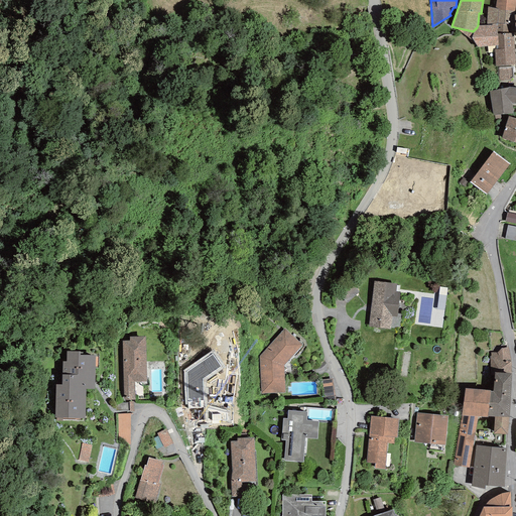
[(515,0),(496,0),(495,8),(488,7),(487,24),(492,24),(497,24),(515,24),(514,15),(515,11),(515,1),(515,0)]
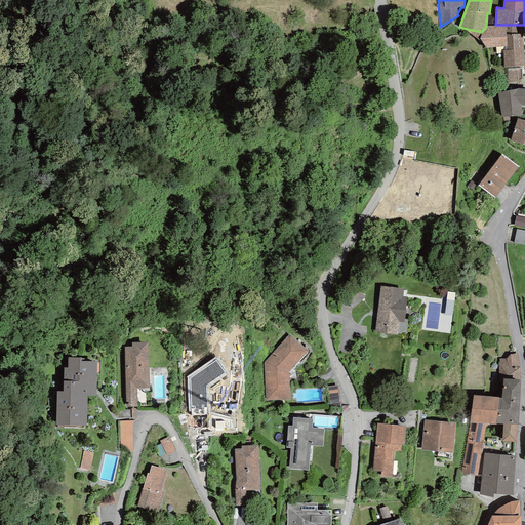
[(481,40),(485,48),(505,47),(507,46),(506,25),(500,25),(500,26),(486,26),(485,28),(481,32),(480,39),(481,40)]
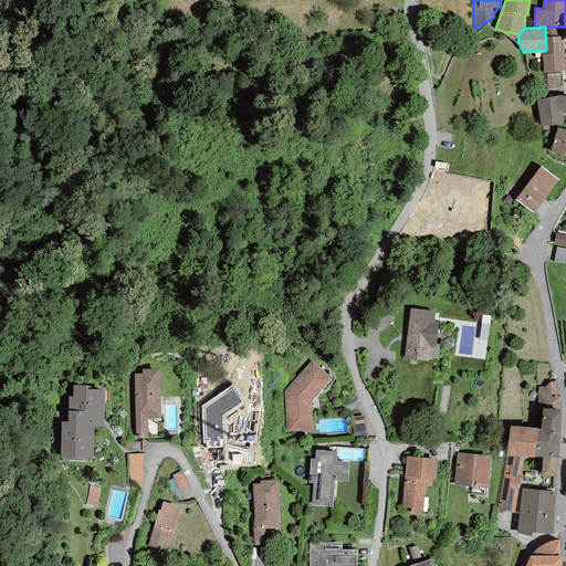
[(543,54),(543,73),(565,71),(563,37),(565,37),(565,27),(545,27),(546,50),(544,51),(544,54),(543,54)]
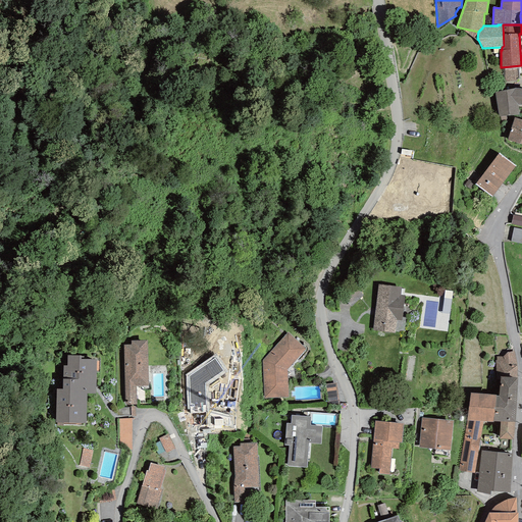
[(460,28),(464,31),(476,41),(478,40),(477,39),(478,32),(460,28)]
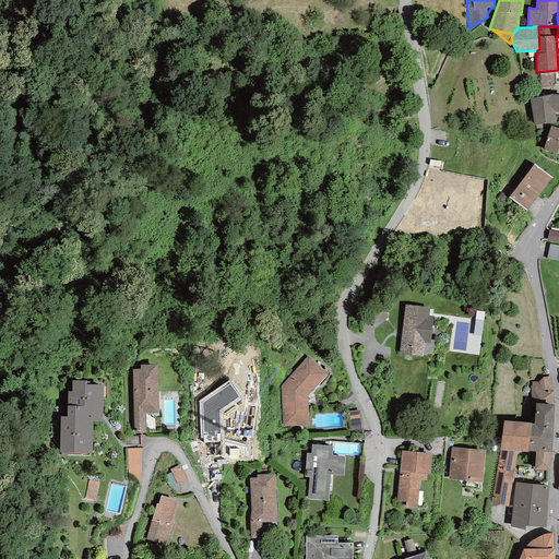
[(556,84),(555,72),(539,73),(540,87),(554,86),(554,84),(556,84)]
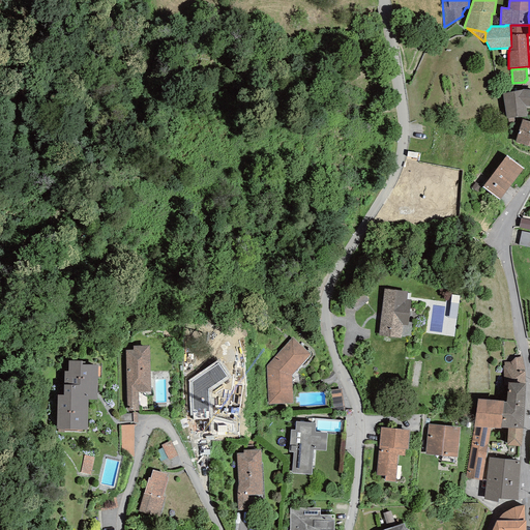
[(529,106),(529,90),(523,89),(502,93),(506,119),(508,118),(508,123),(514,123),(514,118),(527,116),(526,107),(529,106)]
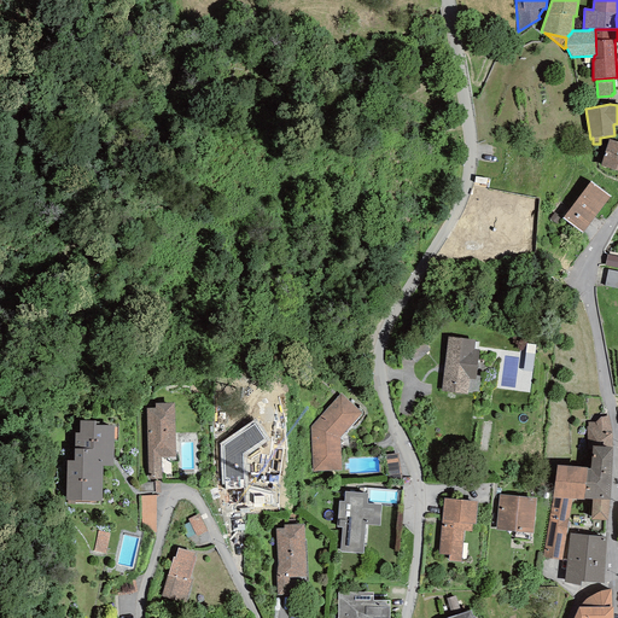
[(617,141),(608,139),(600,167),(617,172),(617,141)]
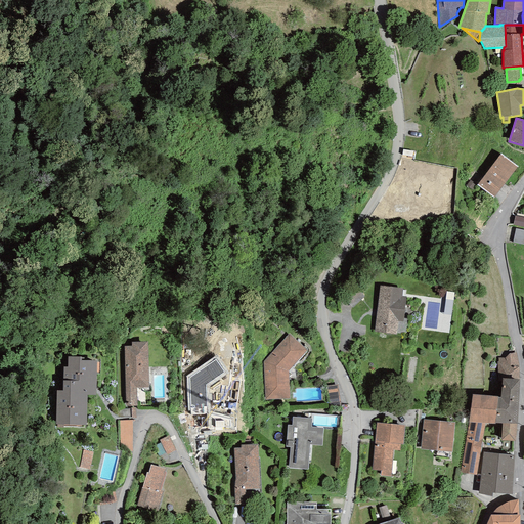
[(477,184),(494,198),(517,167),(500,155),(477,184)]
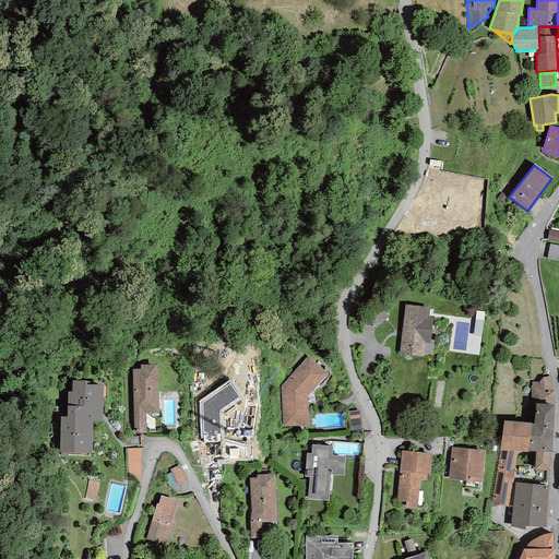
[(508,198),(501,192),(497,198),(503,203),(508,198)]
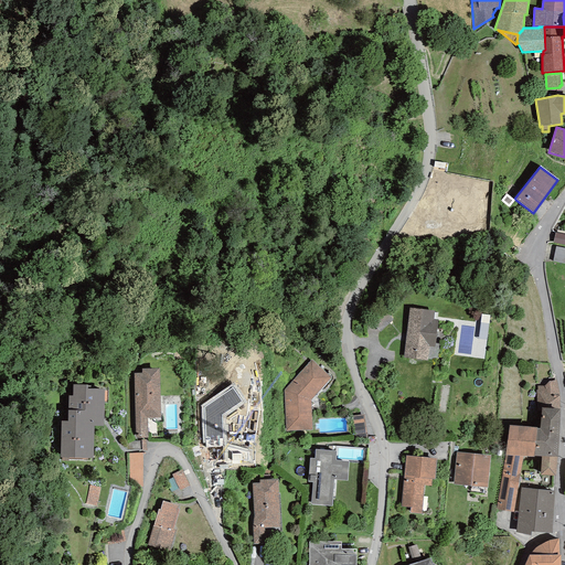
[(564,234),(555,233),(553,243),(564,245),(564,234)]
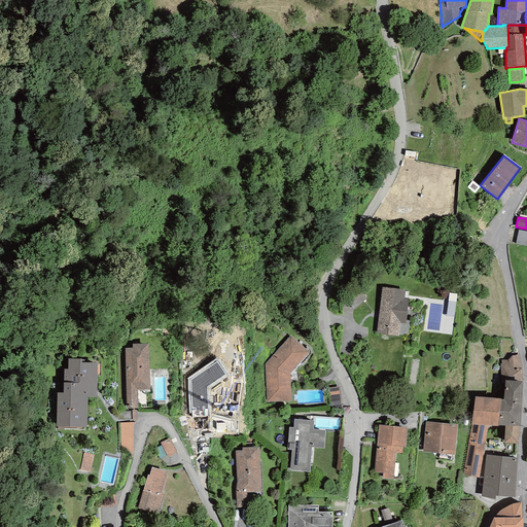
[(526,232),(518,230),(516,244),(526,245),(526,232)]
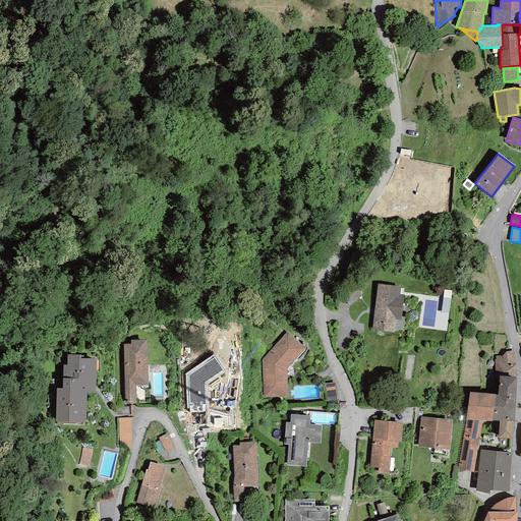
[(378,284),(372,330),(394,333),(396,320),(401,321),(404,295),(400,294),(400,287),(378,284)]
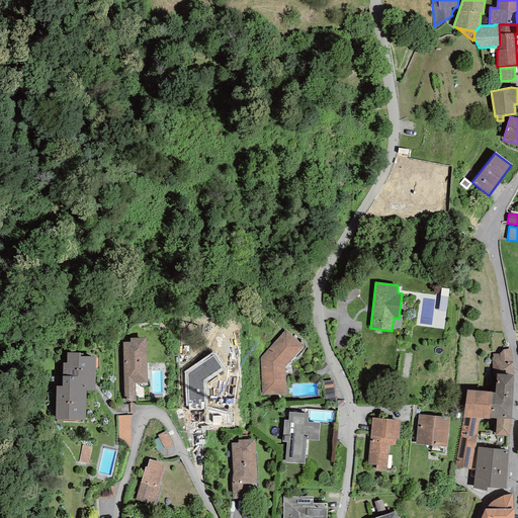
[(446,312),(449,288),(441,287),(438,310),(446,312)]
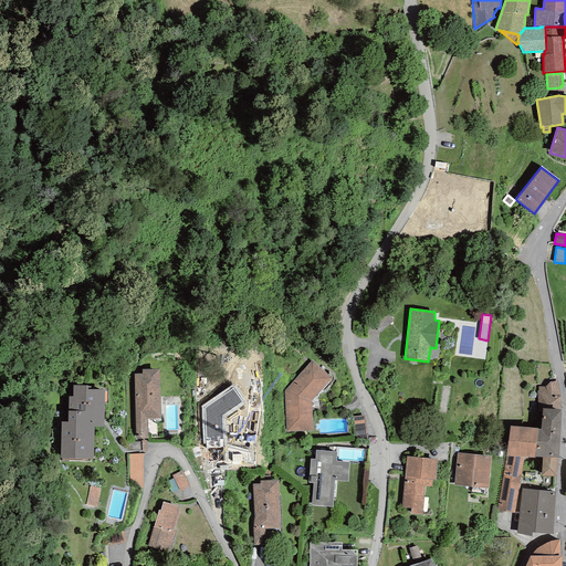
[(284,391),(286,431),(313,431),(312,400),(332,378),(312,360),(284,391)]
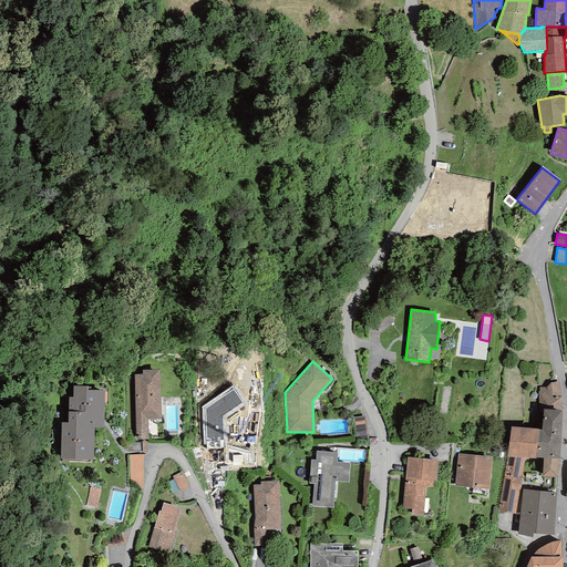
[(134,374),(136,440),(148,440),(148,420),(161,420),(160,370),(142,370),(142,374),(134,374)]
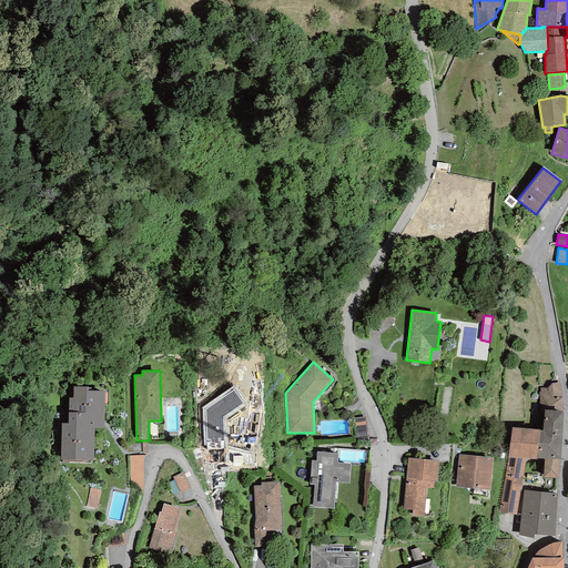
[(563,397),(559,382),(553,383),(547,387),(540,388),(540,393),(539,392),(540,409),(544,409),(563,412),(563,397)]
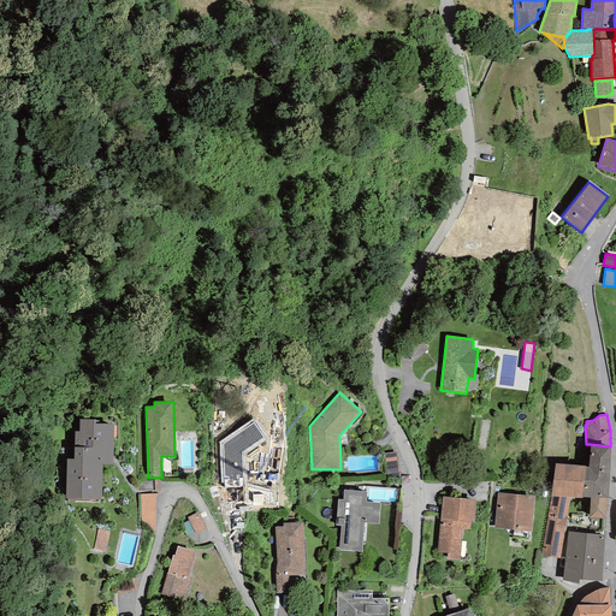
[(219,443),(221,484),(224,484),(224,487),(242,489),(243,507),(274,505),(274,491),(247,484),(246,455),(267,439),(255,418),(219,443)]
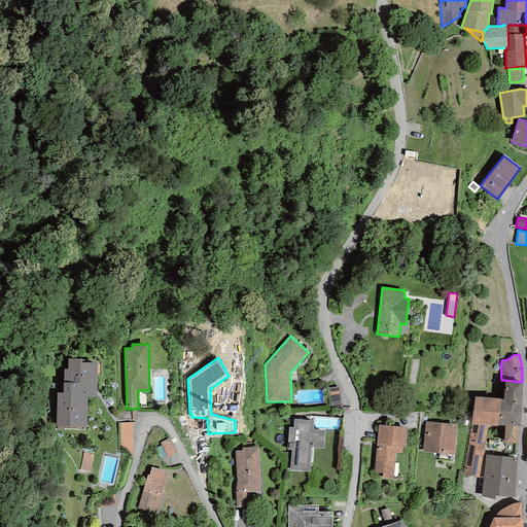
[(58,393),(56,426),(58,427),(64,427),(86,427),(86,396),(96,397),(97,363),(84,362),(84,359),(81,359),(81,358),(68,358),(68,370),(64,370),(63,393),(58,393)]
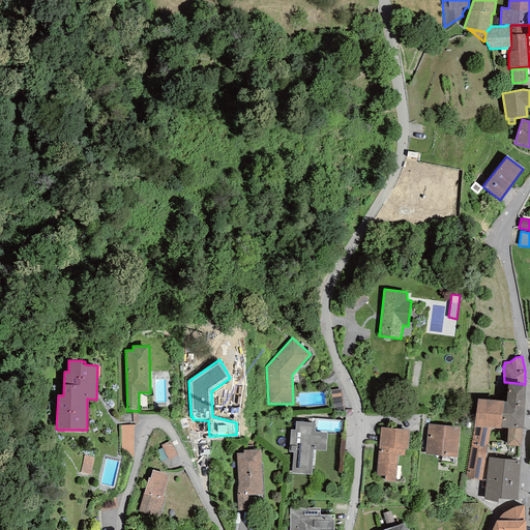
[(503,402),(501,428),(508,428),(523,429),(525,384),(507,382),(506,402),(503,402)]
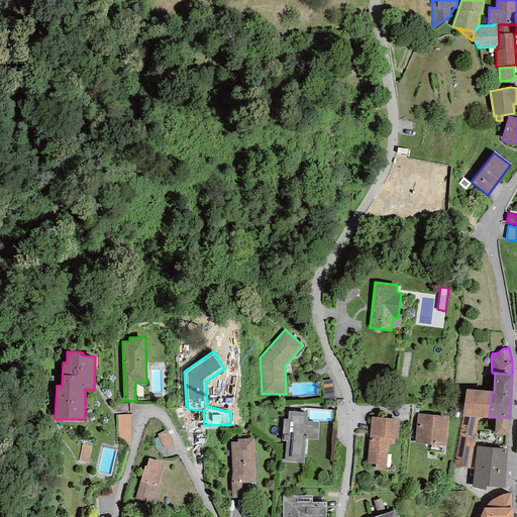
[(491,391),(467,389),(462,416),(479,417),(489,418),(489,417),(491,392),(491,391)]
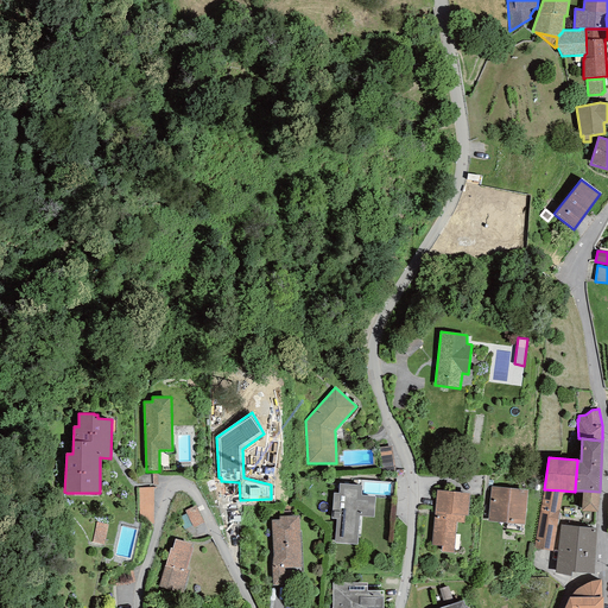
[(336,519),(335,543),(358,545),(359,517),(374,517),(375,496),(361,495),(361,486),(340,483),(339,493),(334,493),(331,519),(336,519)]
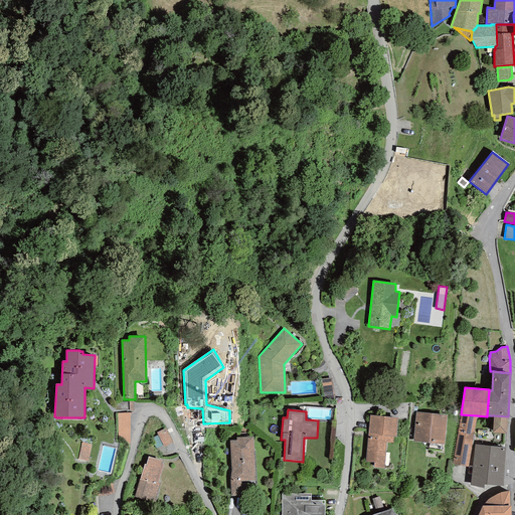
[(118,413),(118,444),(130,444),(130,412),(118,413)]
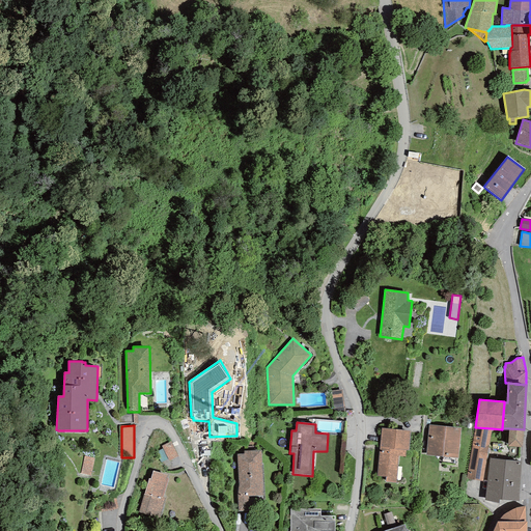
[(460,428),(429,425),(426,455),(457,458),(460,428)]
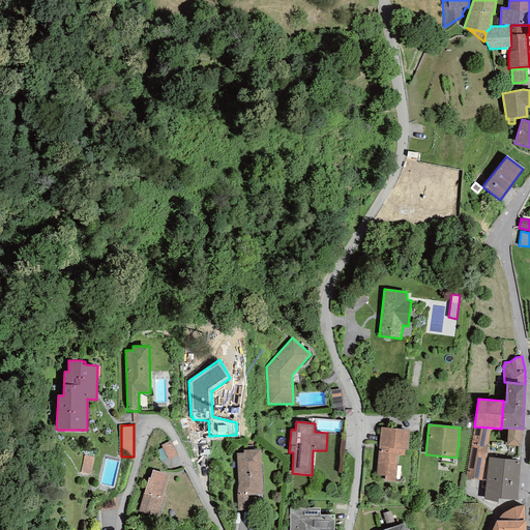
[(474,427),(466,477),(481,480),(491,428),(474,427)]
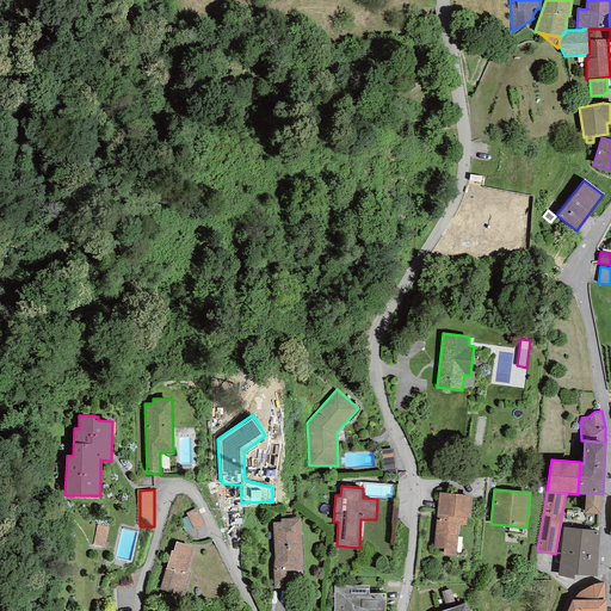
[(439,493),(434,548),(444,549),(444,555),(456,555),(458,525),(467,525),(467,518),(470,519),(473,497),(439,493)]
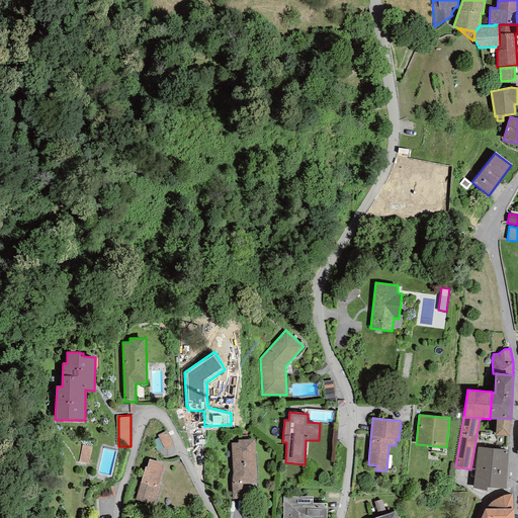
[(496,435),(509,436),(511,419),(497,418),(496,435)]
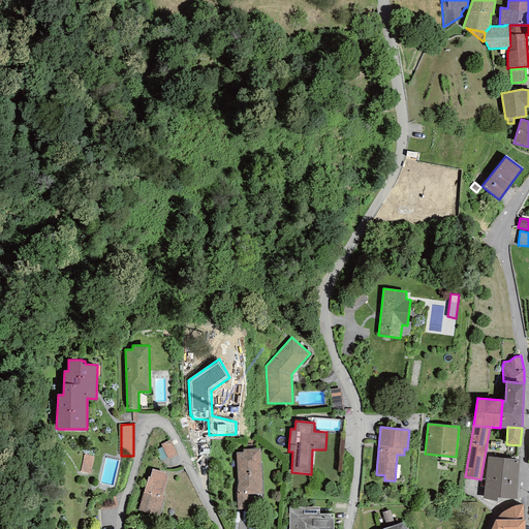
[(169,440),(161,444),(168,459),(177,455),(169,440)]
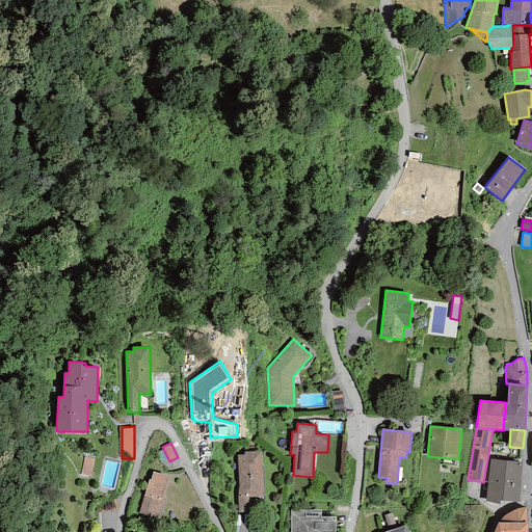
[(238,496),(238,512),(249,512),(249,497),(264,497),(262,451),(244,452),(244,455),(237,455),(239,483),(238,487),(238,490),(238,496)]
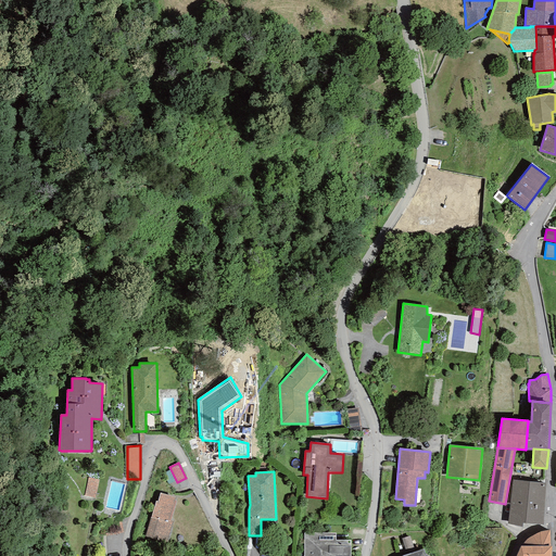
[(88,478),(85,495),(95,497),(99,480),(88,478)]
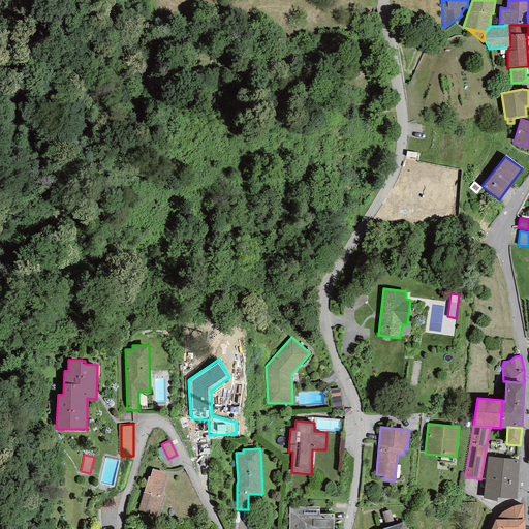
[(488,457),(483,498),(497,501),(497,498),(517,499),(519,460),(488,457)]
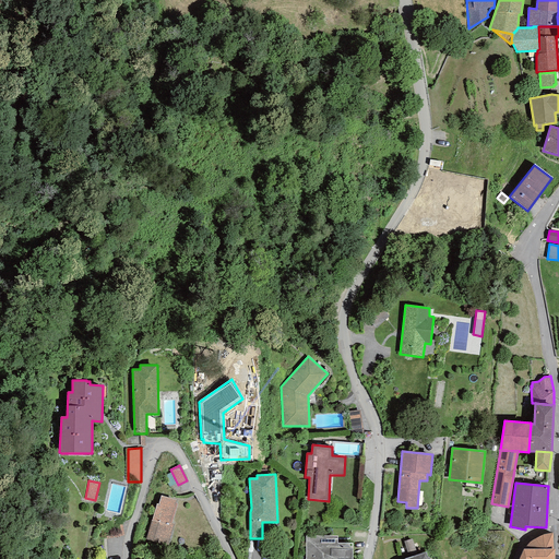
[(167,546),(174,524),(171,524),(177,503),(175,503),(176,500),(161,496),(158,504),(157,503),(145,539),(167,546)]
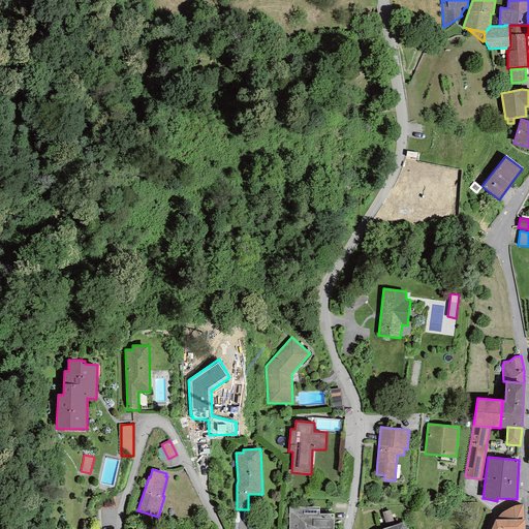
[(495,520),(491,528),(525,528),(525,520),(524,520),(523,504),(514,506),(506,509),(501,512),(499,516),(496,520),(495,520)]
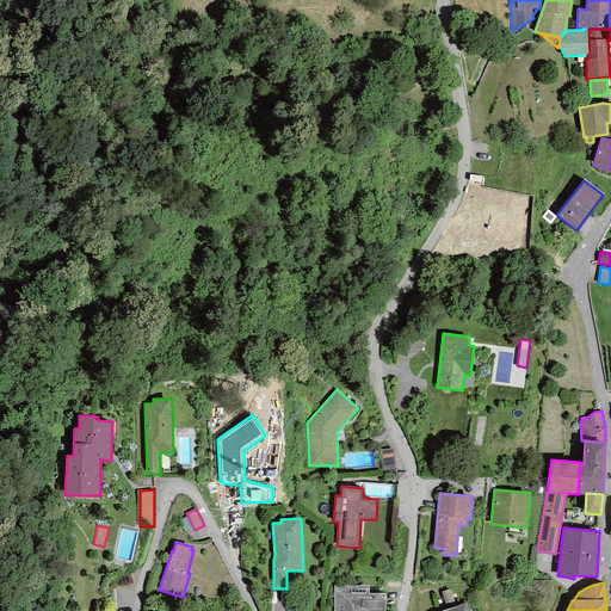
[(384,610),(386,594),(369,593),(369,586),(334,586),(334,610),(384,610)]
